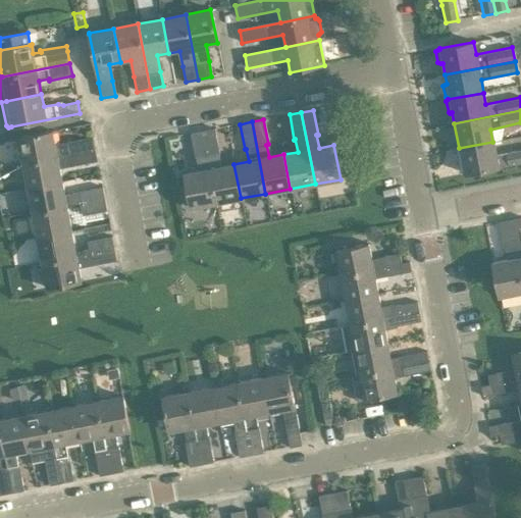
[(214,128),(202,132),(216,203),(241,198),(233,164),(220,166),(217,154),(218,154),(214,128)]
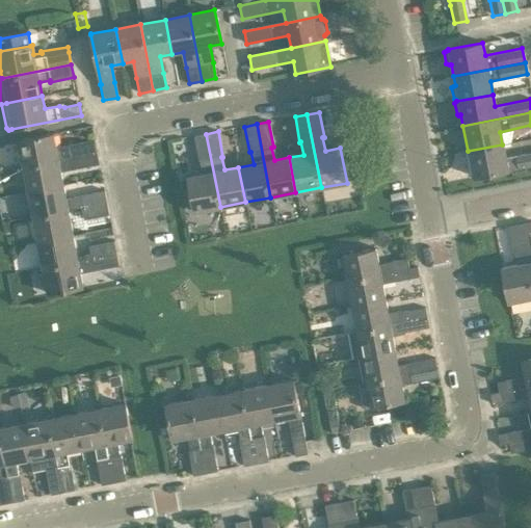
[(52,134),(18,140),(23,167),(97,153),(94,140),(69,146),(69,147),(55,150),(52,134)]
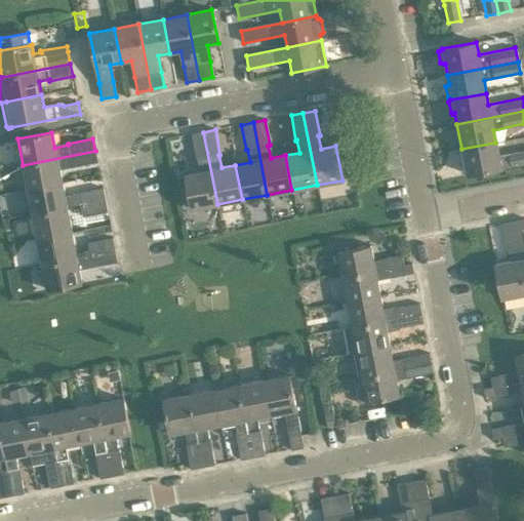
[(200,172),(185,174),(192,209),(217,204),(203,132),(191,134),(196,159),(197,158),(200,172)]
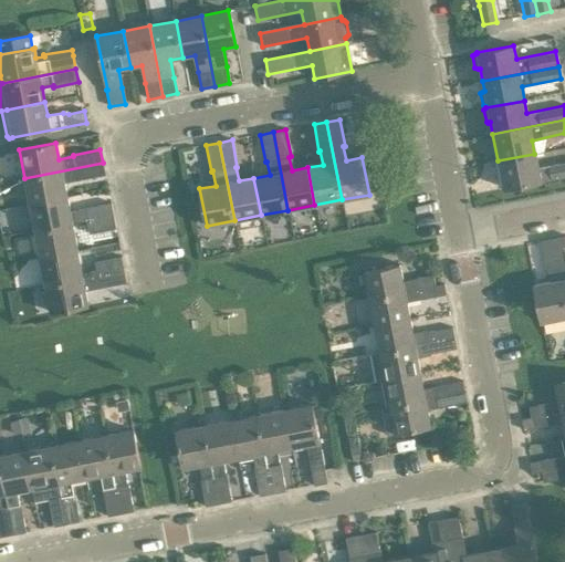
[(534,154),(498,160),(503,188),(564,176),(564,162),(537,168),(534,154)]
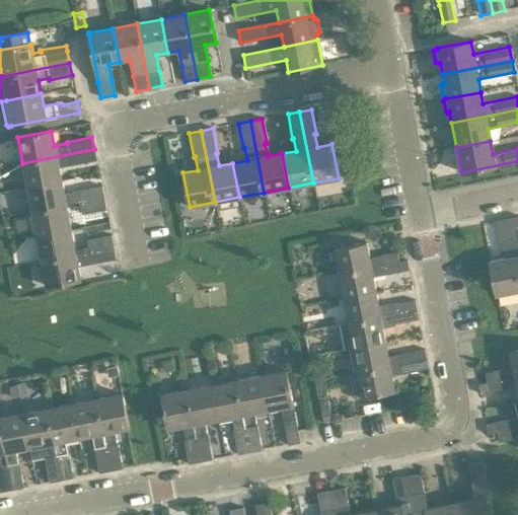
[(94,149),(22,163),(27,187),(61,180),(58,166),(71,164),(71,165),(96,161),(94,149)]
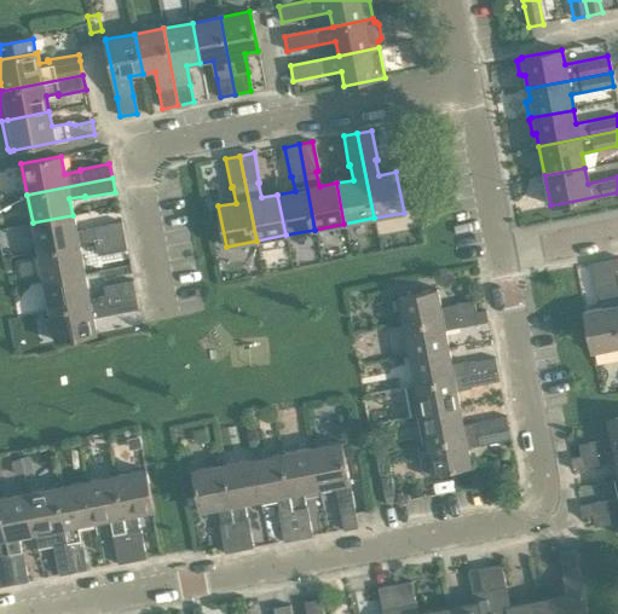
[(73,215),(33,222),(38,252),(79,244),(93,242),(123,236),(121,221),(91,227),(91,229),(76,232),(73,215)]
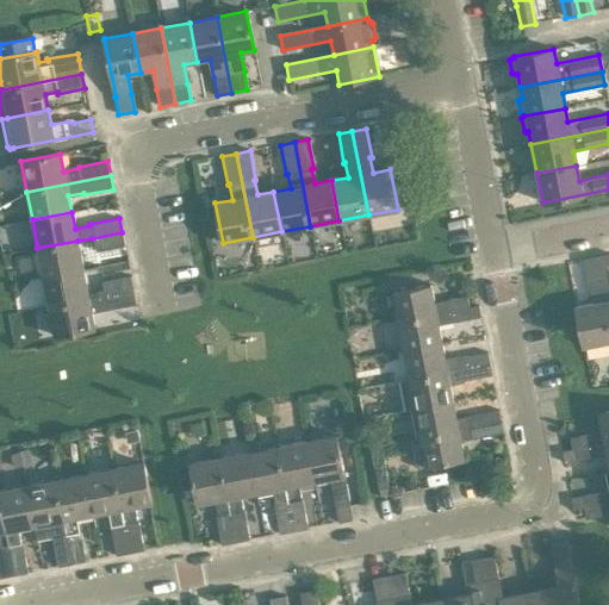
[(122,232),(92,238),(94,253),(124,247),(122,232)]
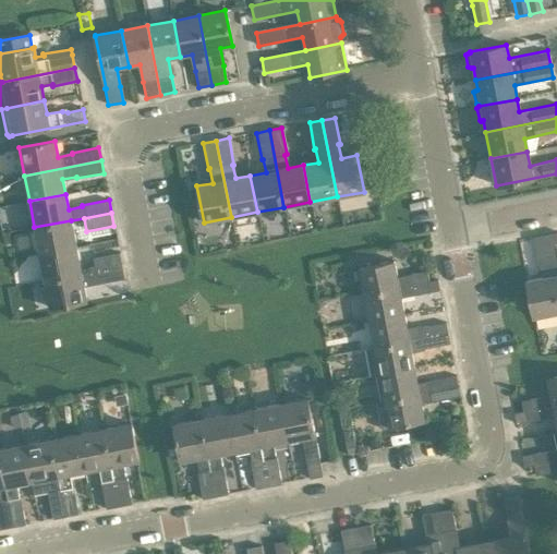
[(71,220),(34,227),(39,254),(76,248),(71,220)]
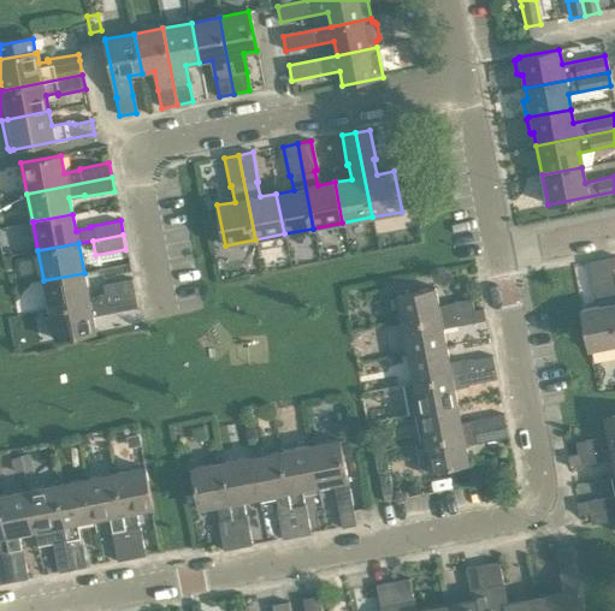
[(614,256),(603,260),(614,325),(614,256)]
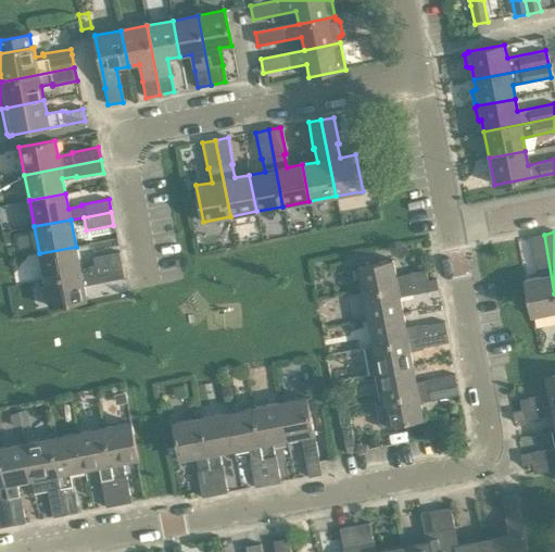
[(525,280),(531,316),(554,311),(554,293),(544,235),(530,237),(535,263),(537,263),(539,277),(525,280)]
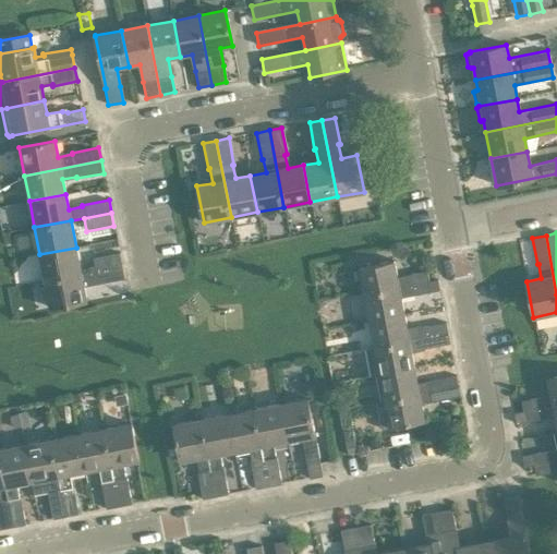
[(76,248),(39,254),(45,281),(81,274),(76,248)]
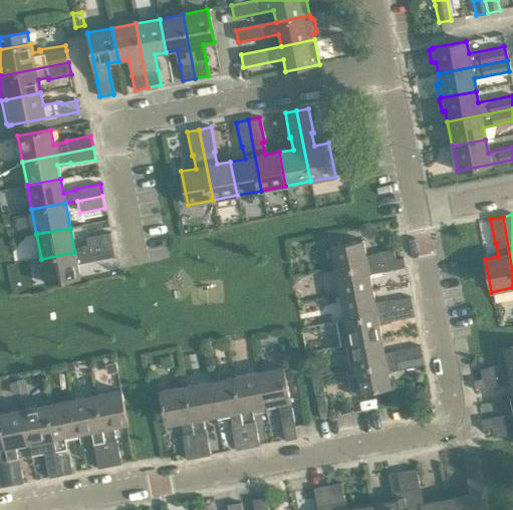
[(109,233),(85,238),(87,250),(112,245),(109,233)]
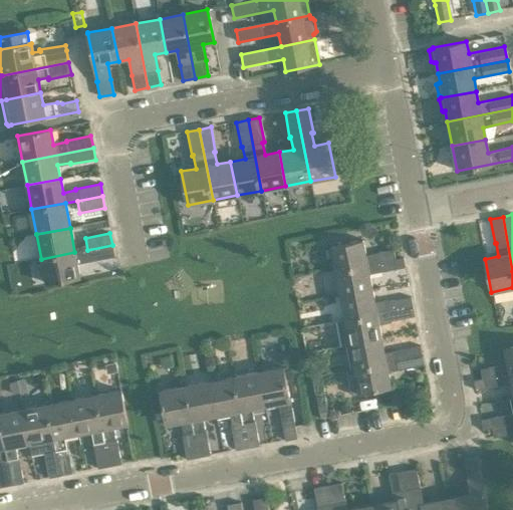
[(362,240),(330,246),(335,271),(367,265),(362,240)]
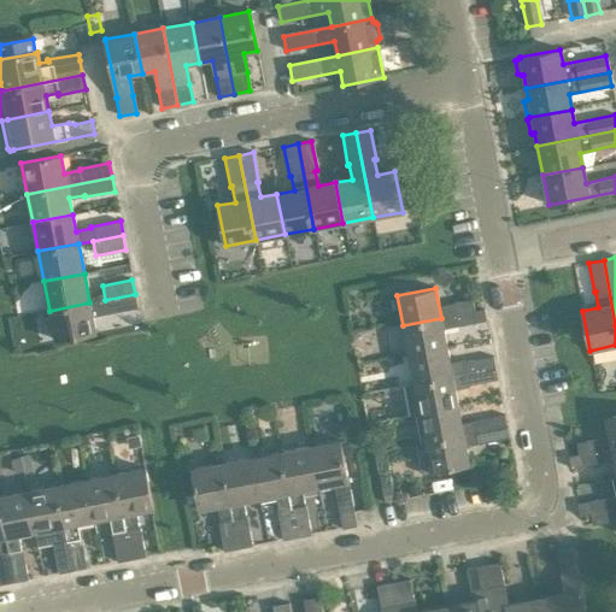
[(89,302),(50,311),(56,341),(95,333),(93,317),(107,313),(138,309),(135,294),(105,300),(89,302)]
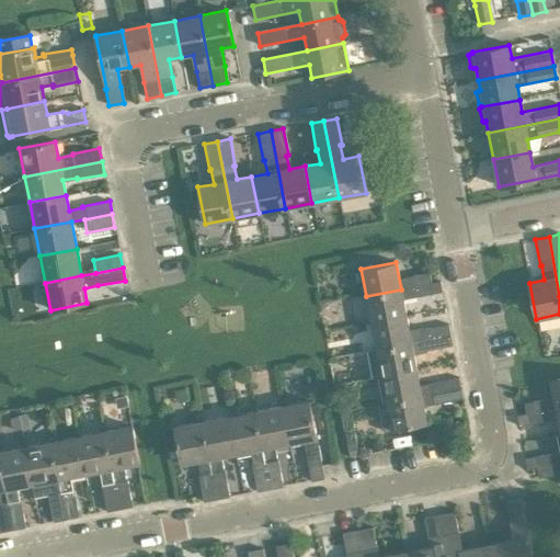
[(429,273),(411,276),(413,287),(431,284),(431,283),(429,273)]
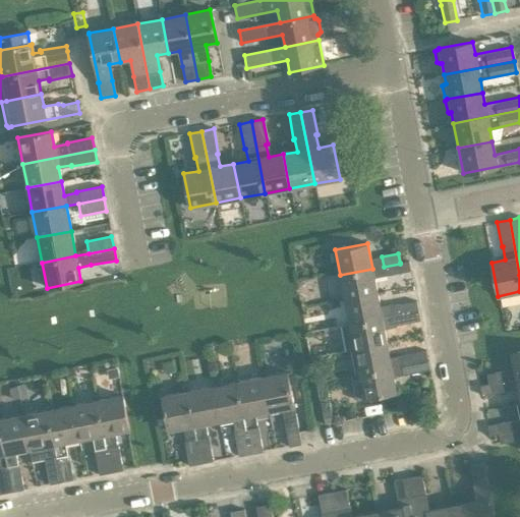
[(372,269),(340,275),(345,299),(377,293),(373,279),(410,272),(408,262),(400,263),(400,264),(384,267),(374,269),(372,269)]
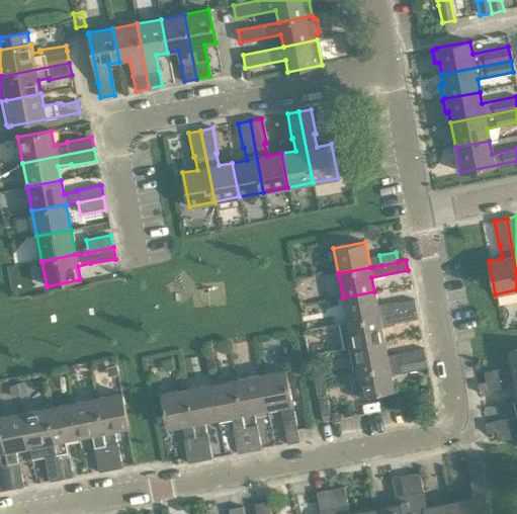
[(374,291),(343,297),(347,323),(379,316),(415,310),(414,300),(377,307),(374,291)]
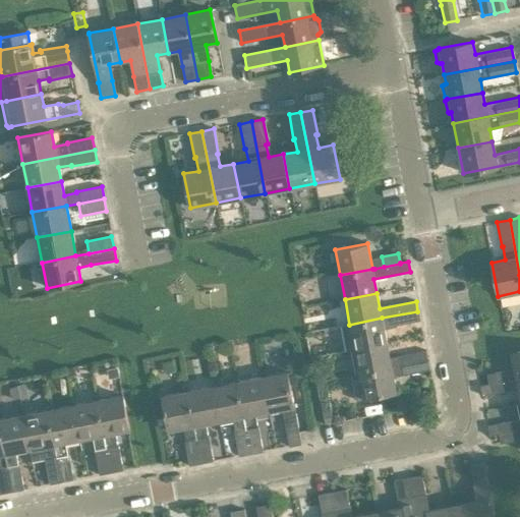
[(382,318),(349,325),(354,349),(387,343),(384,328),(419,321),(417,311),(382,318)]
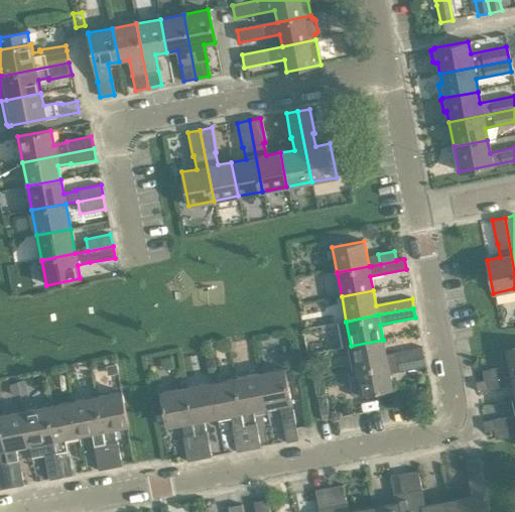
[(351,346),(348,346),(353,371),(356,370),(423,357),(421,348),(386,355),(383,340),(351,346)]
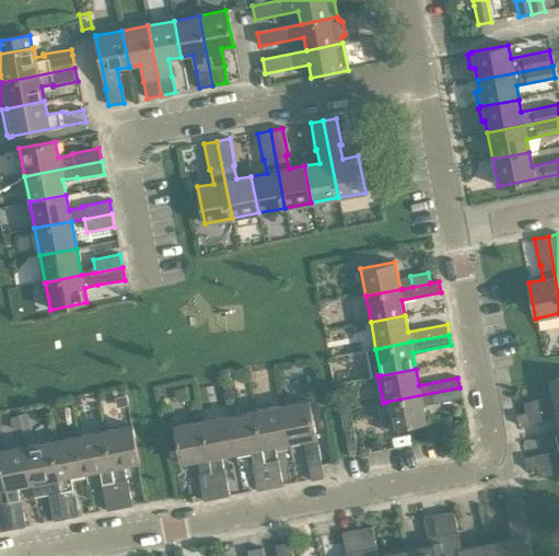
[(552,397),(523,403),(525,414),(558,406),(558,378),(549,381),(552,397)]
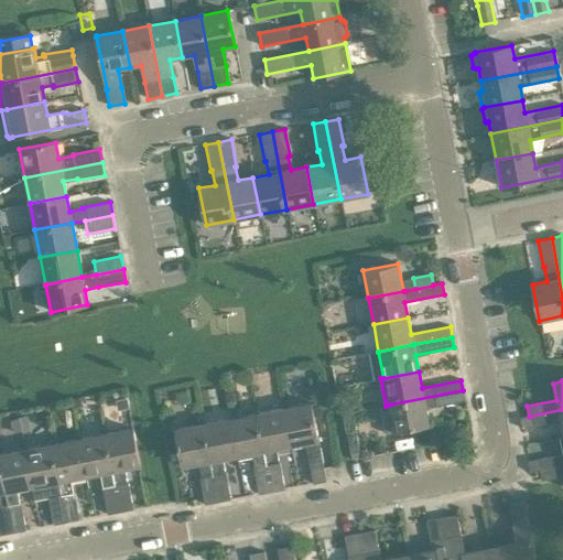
[(386,406),(380,407),(385,433),(393,431),(393,432),(429,426),(425,409),(465,401),(463,390),(389,405),(386,406)]
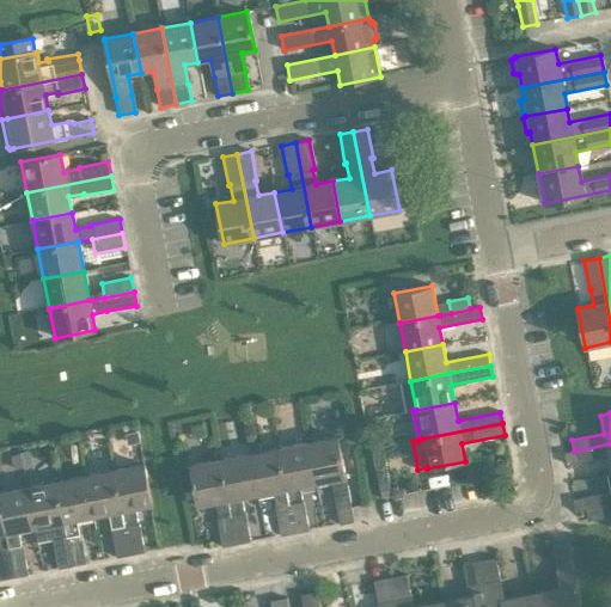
[(85,431),(77,434),(78,443),(86,441),(85,431)]
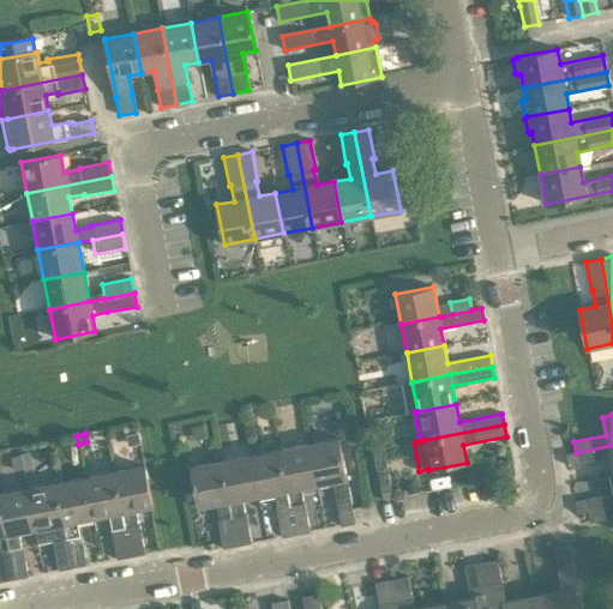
[(338,439),(308,445),(316,484),(332,482),(336,498),(334,498),(340,526),(354,523),(352,510),(338,439)]
